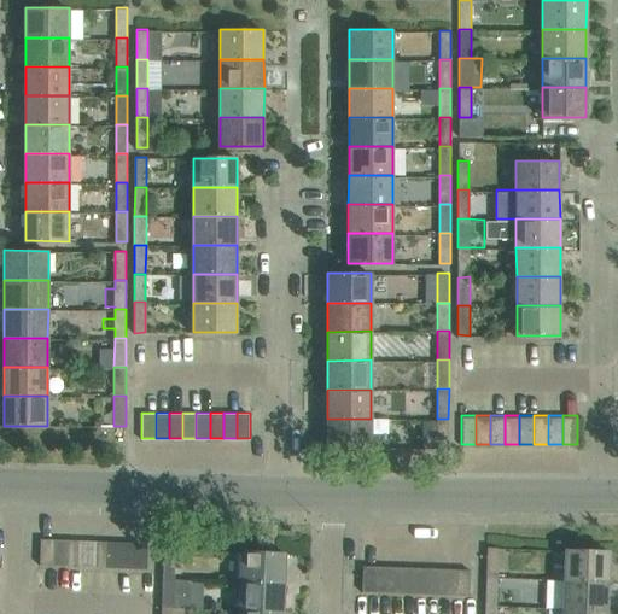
[(371,448),(371,419),(327,419),(327,448),(371,448)]
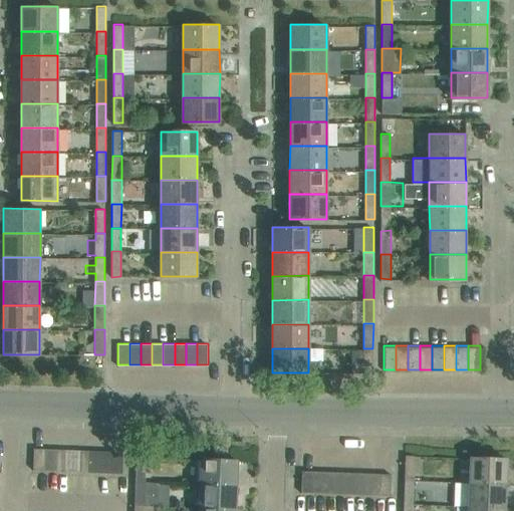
[(372,372),(372,348),(363,348),(363,372),(372,372)]
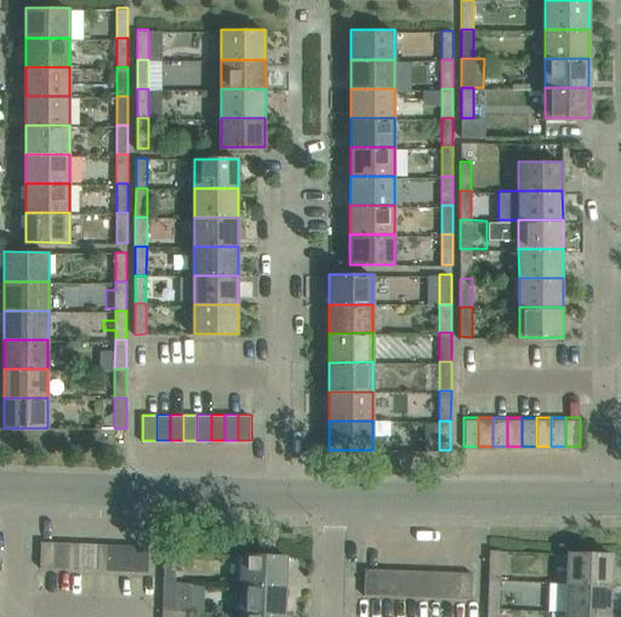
[(257,536),(257,546),(273,547),(273,537),(257,536)]
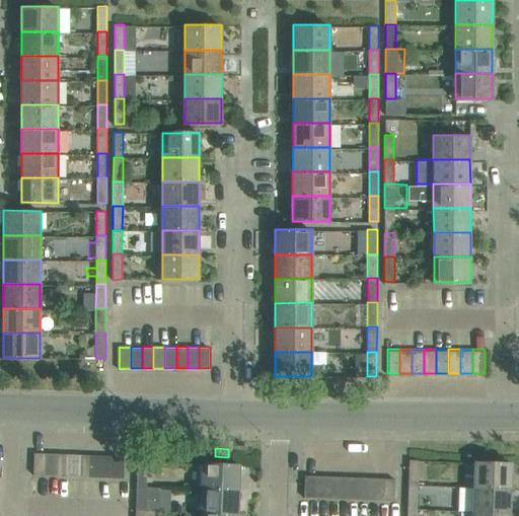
[(44,473),(45,452),(33,451),(32,473),(44,473)]
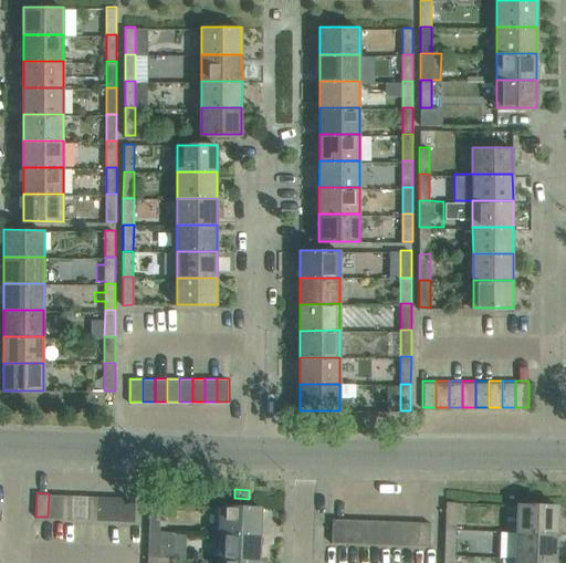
[(60,518),(61,493),(49,493),(48,517),(60,518)]
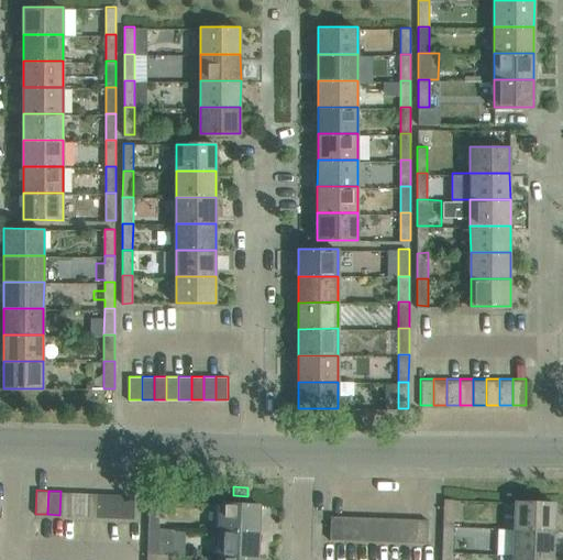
[(72,515),(73,492),(61,491),(59,515),(72,515)]
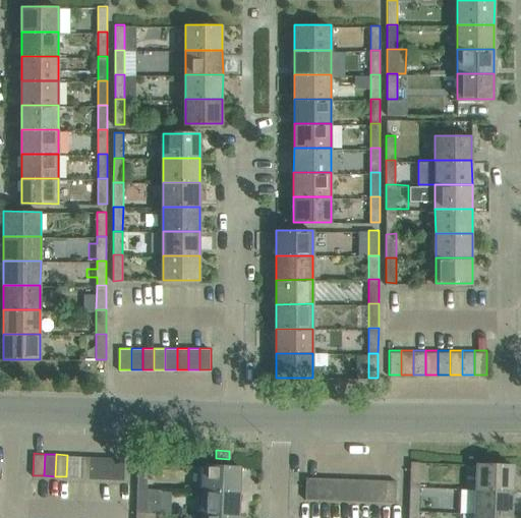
[(78,477),(79,455),(67,455),(66,476),(78,477)]
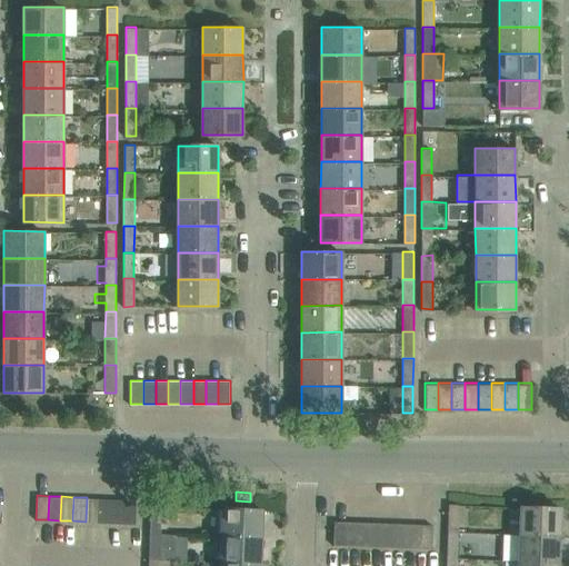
[(98,522),(99,497),(87,497),(86,522),(98,522)]
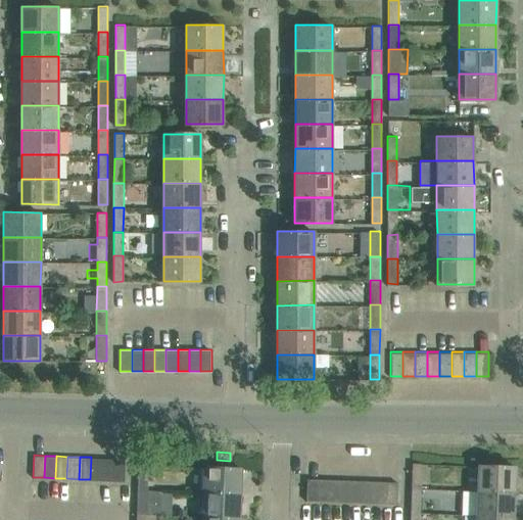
[(101,480),(102,458),(91,457),(90,479),(101,480)]
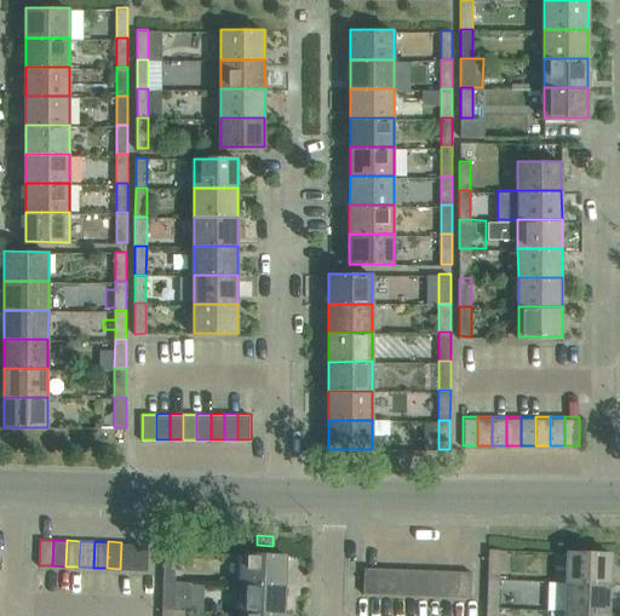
[(133,569),(135,542),(121,542),(120,569),(133,569)]
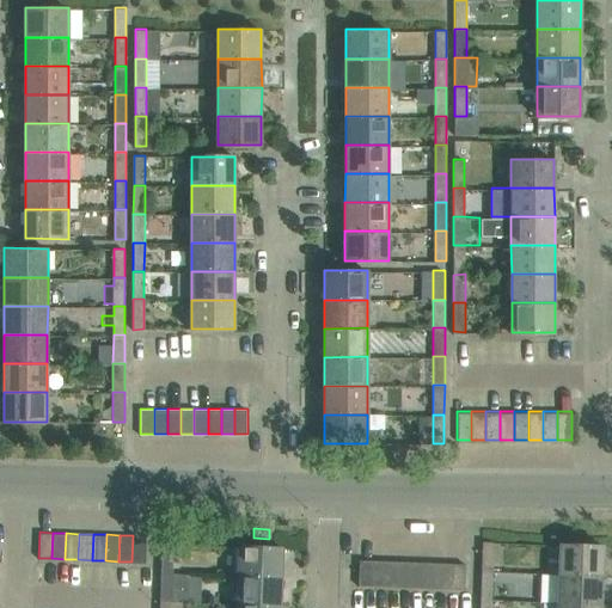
[(145,563),(146,536),(133,535),(132,562),(145,563)]
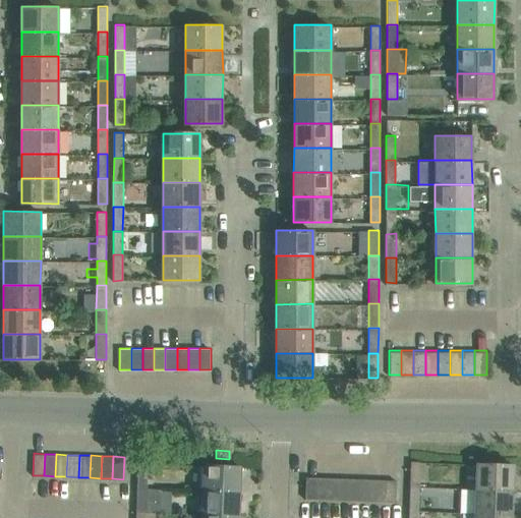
[(418,485),(419,461),(411,460),(410,485),(418,485)]
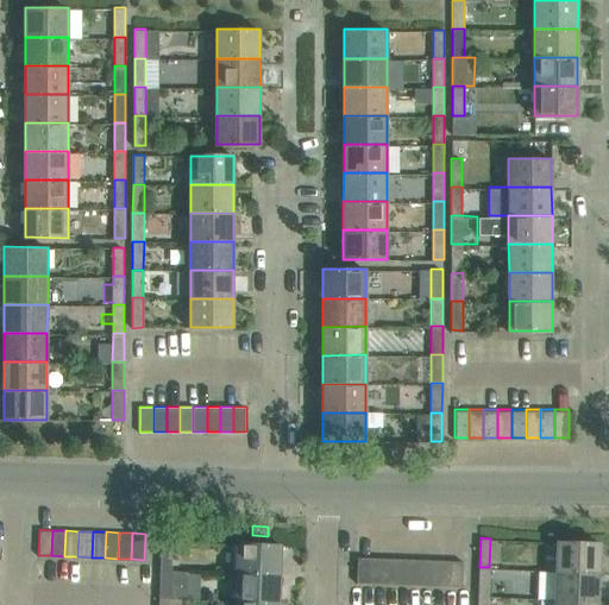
[(171,569),(173,539),(163,539),(162,568),(171,569)]
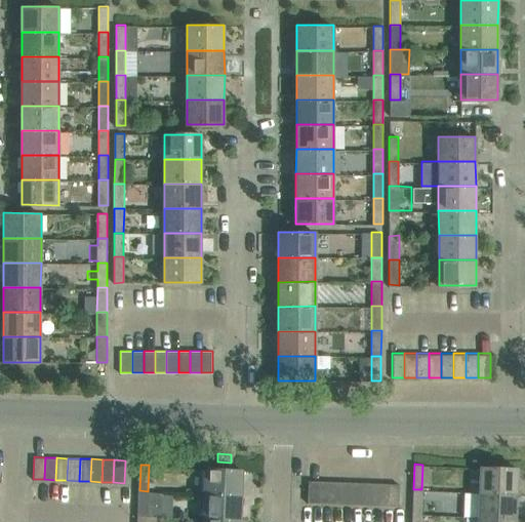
[(517,468),(480,467),(479,491),(516,492),(517,468)]
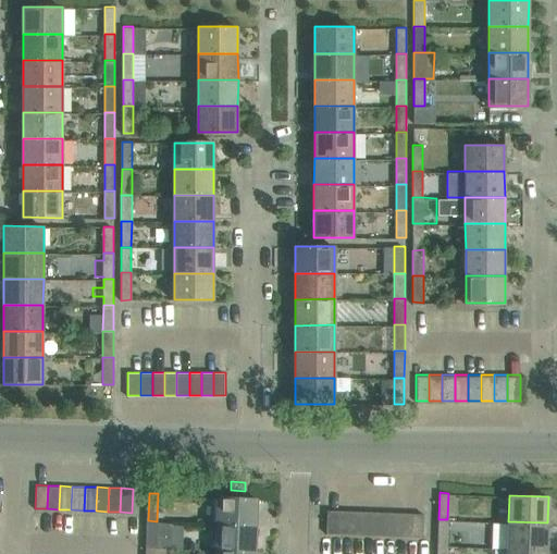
[(258,497),(218,496),(217,524),(257,525),(258,497)]
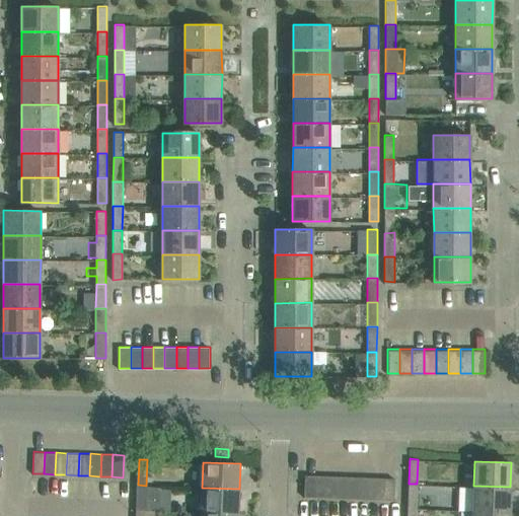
[(315,497),(316,473),(305,472),(304,497),(315,497)]
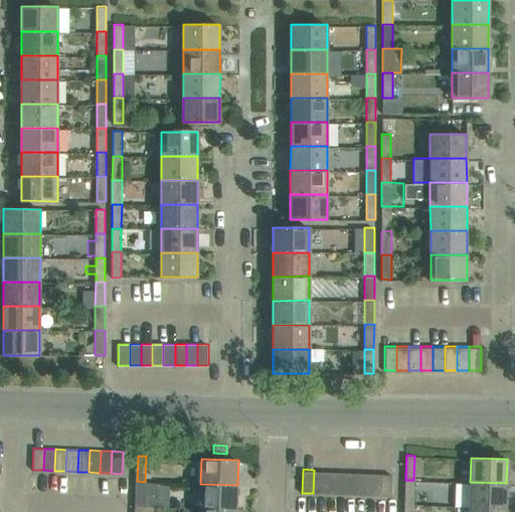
[(324,493),(325,470),(314,470),(313,493),(324,493)]
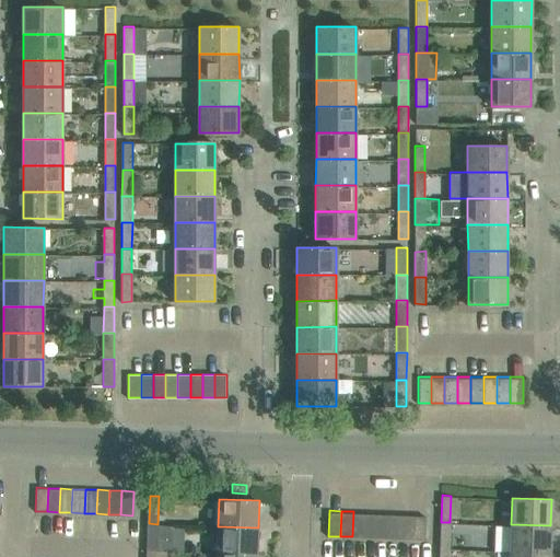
[(364,537),(365,512),(353,511),(352,536),(364,537)]
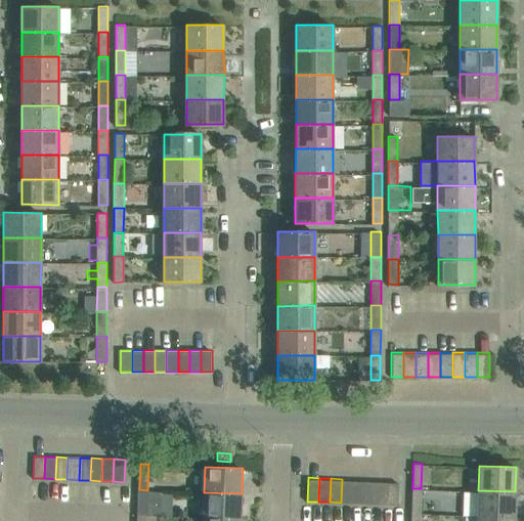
[(352,503),(353,479),(342,479),(341,503),(352,503)]
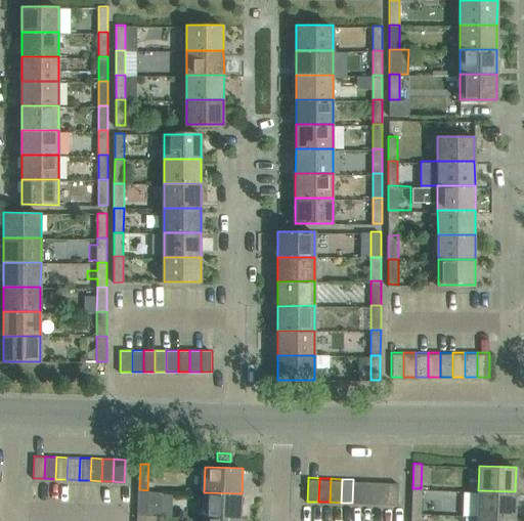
[(363,504),(364,480),(353,479),(352,503),(363,504)]
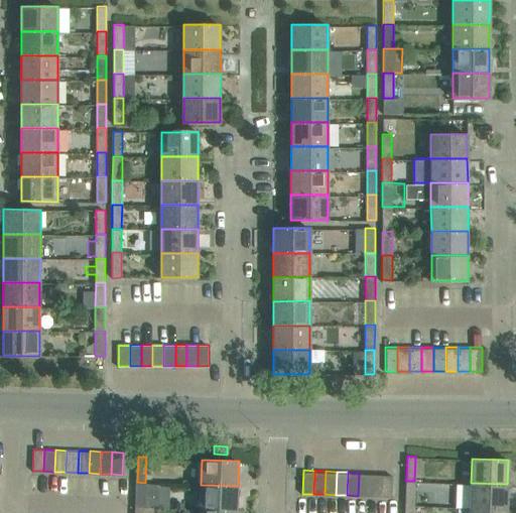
[(369,496),(370,473),(359,473),(358,496),(369,496)]
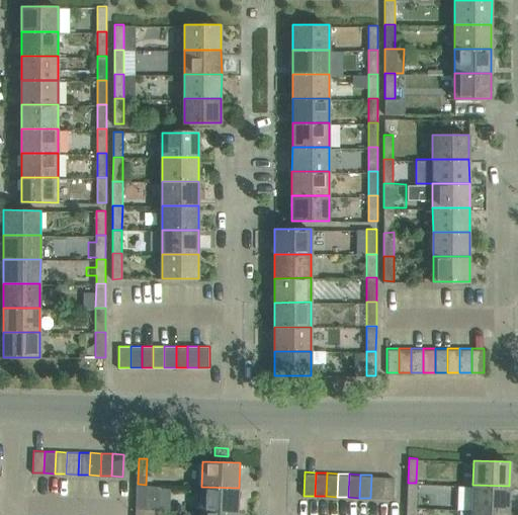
[(381,499),(382,476),(371,475),(370,498),(381,499)]
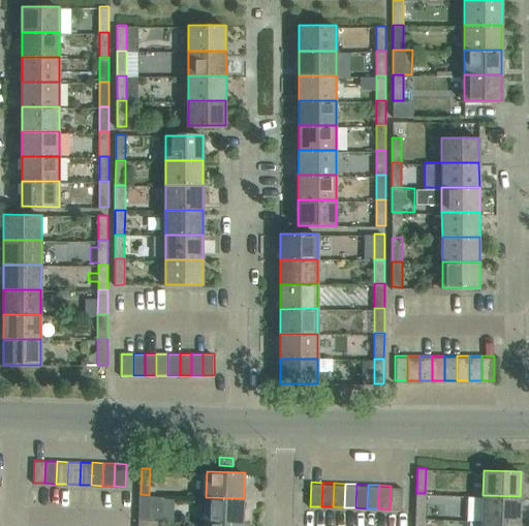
[(401,509),(402,486),(391,486),(390,509),(401,509)]
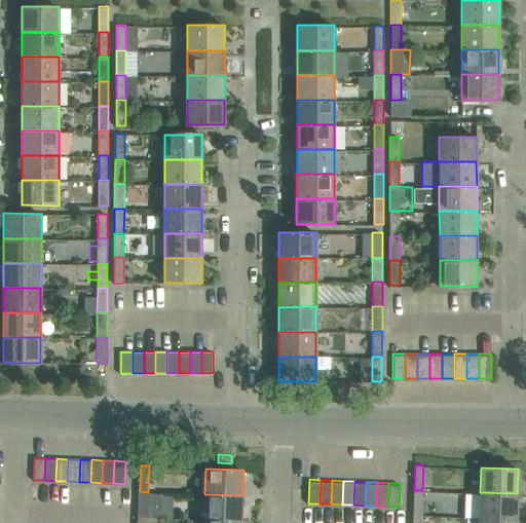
[(421,515),(422,490),(414,490),(413,515),(421,515)]
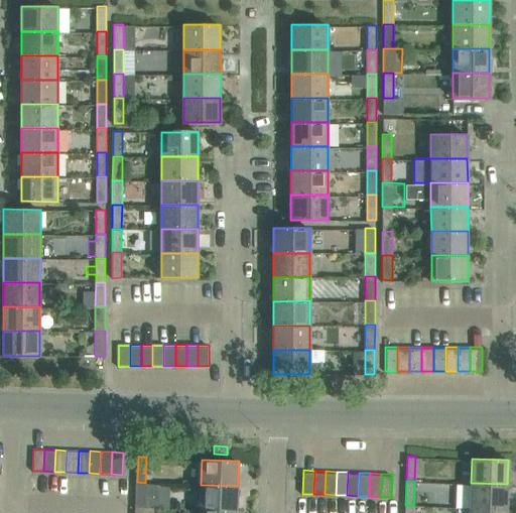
[(159,483),(145,483),(137,482),(136,506),(157,507),(159,483)]
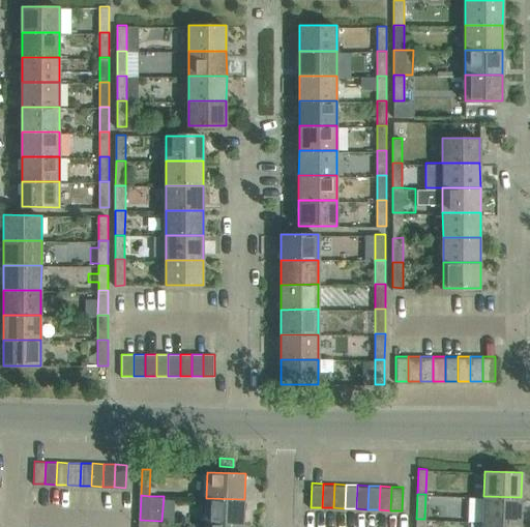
[(521,522),(521,497),(483,496),(482,521),(521,522)]
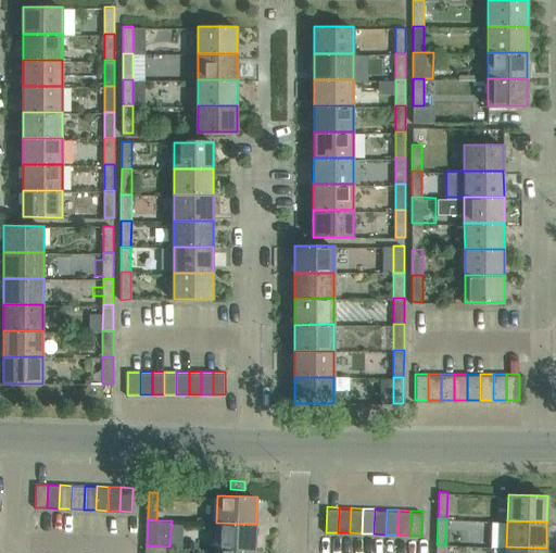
[(255,550),(256,524),(216,523),(215,549),(255,550)]
